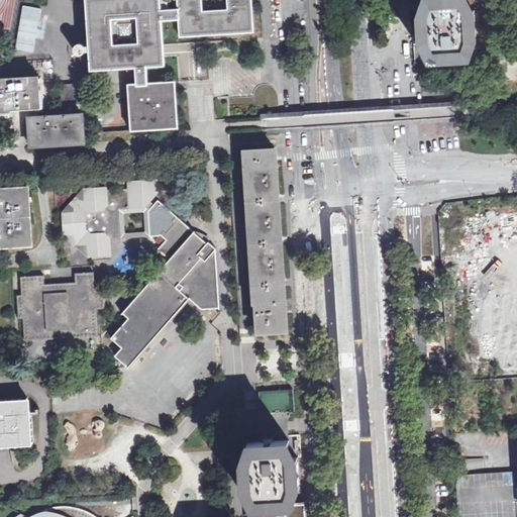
[(176,81),(148,83),(147,66),(165,65),(164,48),(162,19),(179,18),(180,36),(254,32),(251,0),(178,0),(179,8),(161,9),(160,0),(87,0),(92,70),(135,67),(136,82),(127,83),(130,130),(131,130),(131,131),(179,128),(176,81)]
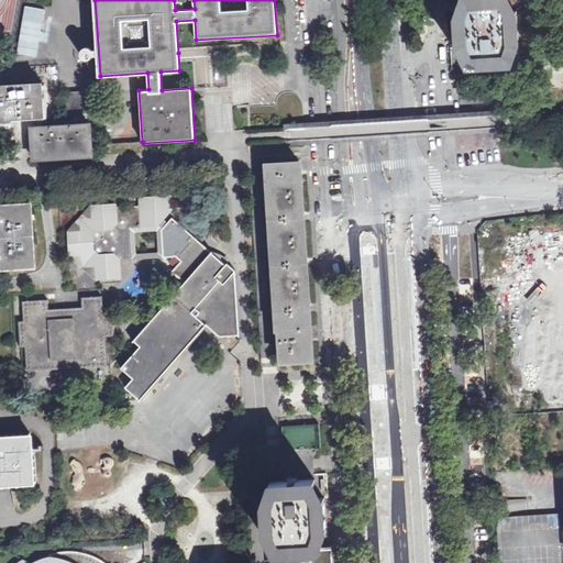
[(518,32),(514,33),(514,23),(517,23),(517,11),(508,12),(507,0),(462,0),(463,14),(455,15),(456,26),(461,26),(461,35),(457,36),(457,47),(466,47),(467,66),(486,65),(485,61),(494,61),(495,65),(512,64),(511,44),(519,43),(518,32)]
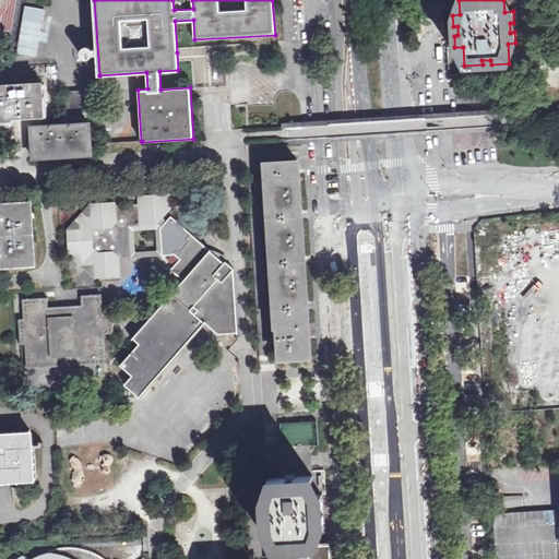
[(0,120),(11,120),(11,117),(44,115),(42,84),(0,86),(0,120)]
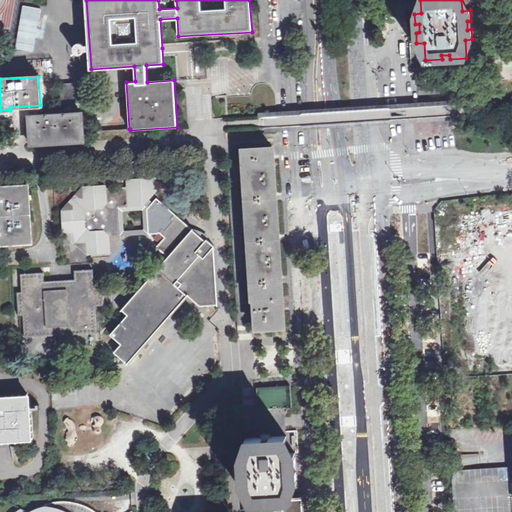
[(83,132),(81,112),(56,114),(42,115),(29,116),(31,146),(49,144),(57,144),(83,142),(83,132)]
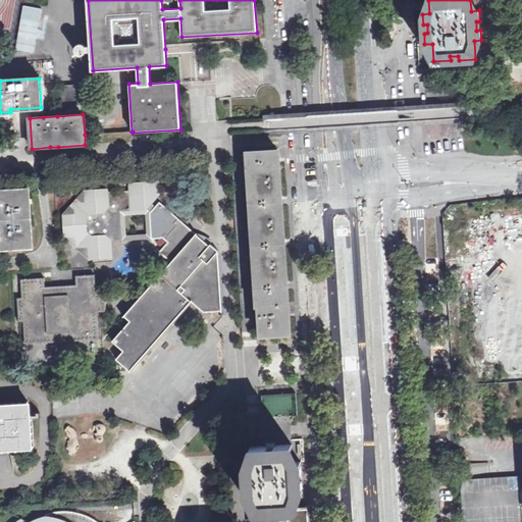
[(247,153),(258,336),(290,334),(278,152),(278,151),(247,153)]
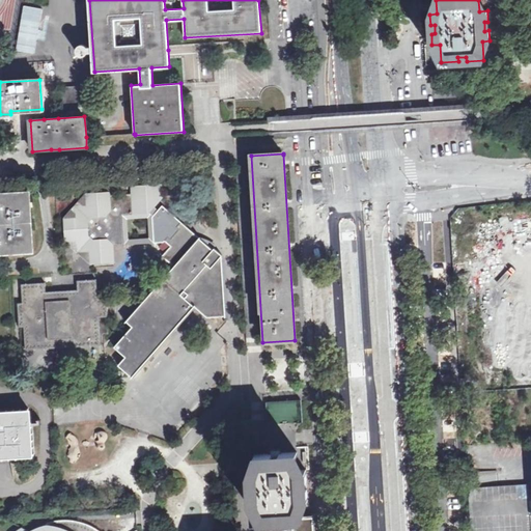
[(110,192),(86,194),(86,205),(84,205),(79,201),(71,211),(76,215),(76,218),(64,219),(65,242),(77,242),(78,253),(89,252),(90,263),(114,262),(113,246),(124,245),(124,244),(124,241),(122,218),(122,215),(148,214),(163,197),(162,185),(132,186),(133,193),(130,194),(124,194),(110,195),(110,192)]
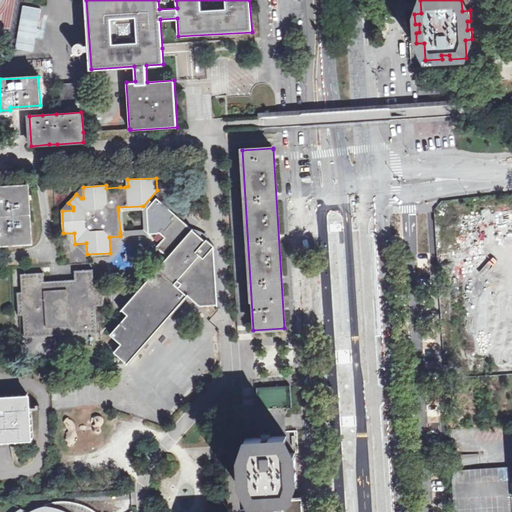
[(0,236),(1,237),(1,239),(1,243),(32,241),(29,186),(0,187),(0,236)]
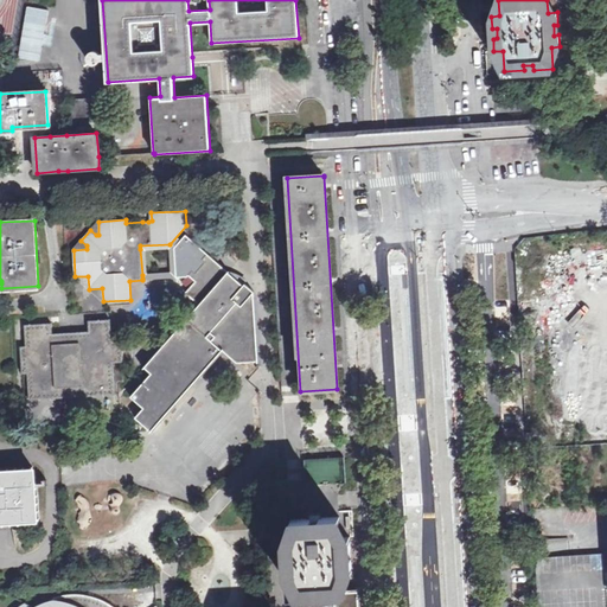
[(186,225),(170,244),(140,246),(140,249),(142,275),(142,279),(142,280),(147,280),(172,278),(177,278),(174,248),(186,235),(186,225)]
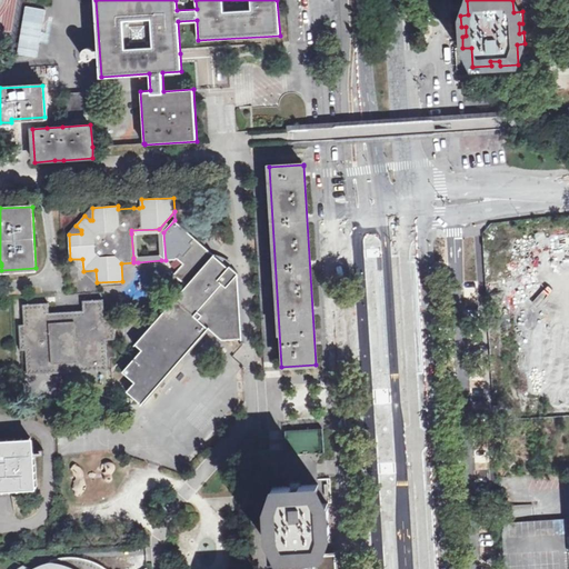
[(122,372),(135,382),(127,391),(141,405),(210,328),(222,340),(241,339),(238,275),(239,273),(230,266),(229,267),(228,268),(213,256),(175,220),(163,232),(166,260),(176,259),(177,258),(183,263),(173,275),(187,286),(136,345),(142,350),(122,372)]
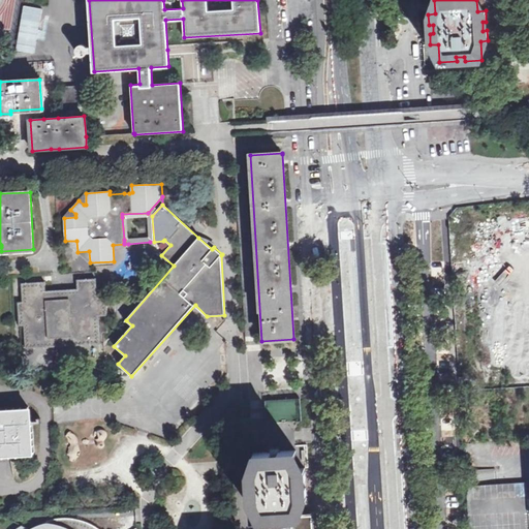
[(199,237),(198,238),(212,249),(213,248),(199,237)]
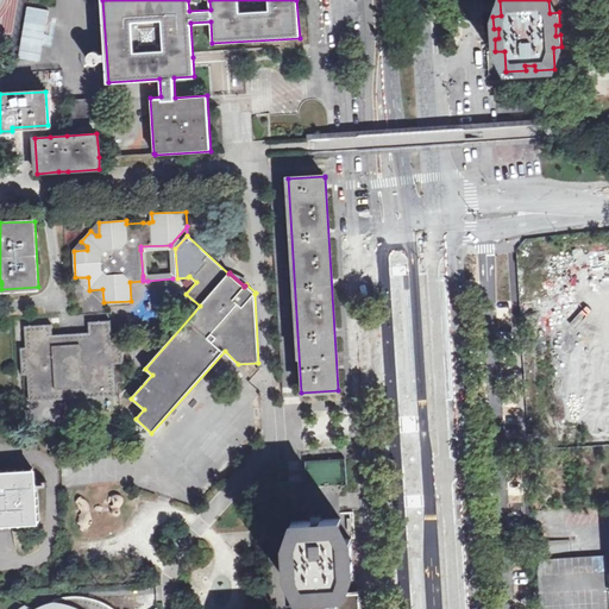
[(89,290),(88,277),(75,277),(89,290)]
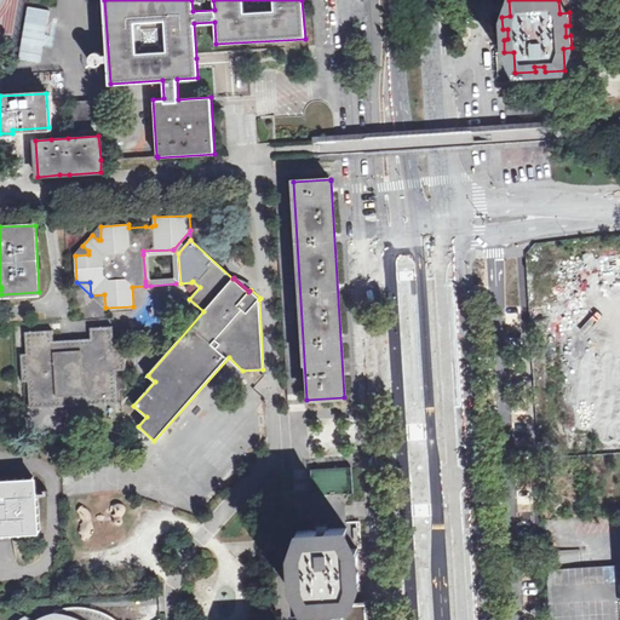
[(105,308),(104,294),(91,296),(105,308)]
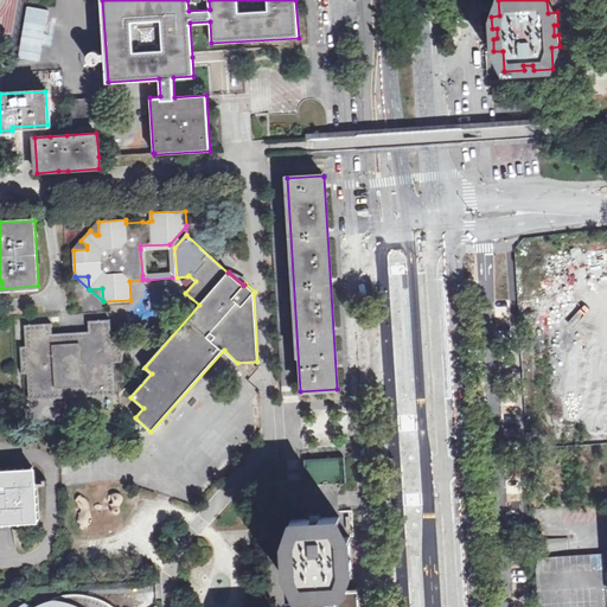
[(25,325),(26,346),(20,346),(23,374),(27,374),(30,400),(51,398),(51,388),(93,385),(94,396),(115,395),(114,372),(113,363),(116,363),(123,362),(122,340),(112,340),(110,319),(89,321),(89,337),(53,339),(52,323),(25,325)]
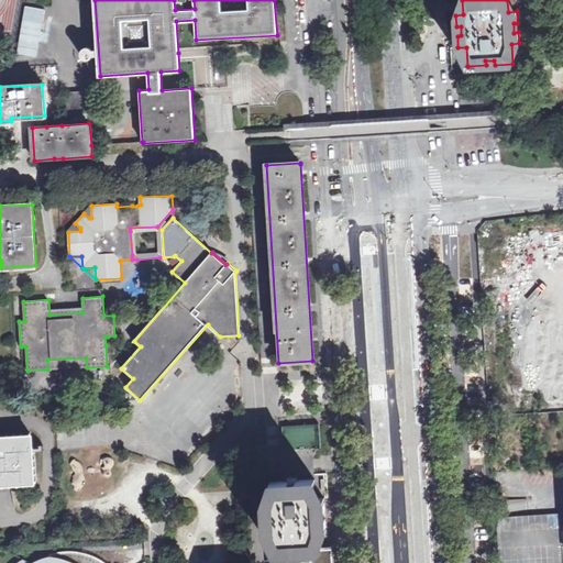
[(47,370),(87,367),(86,357),(47,360),(47,370)]
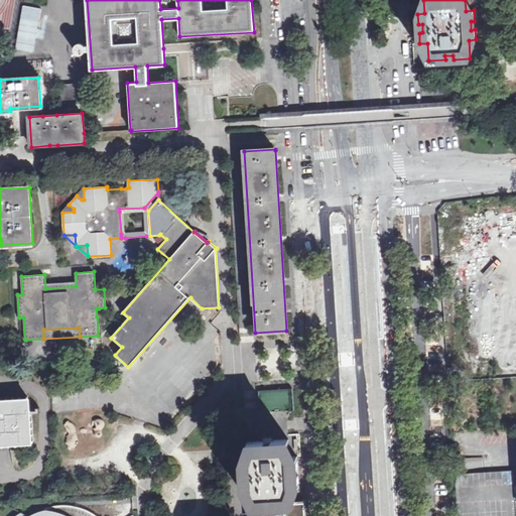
[(280,389),(281,398),(290,397),(289,389),(280,389)]
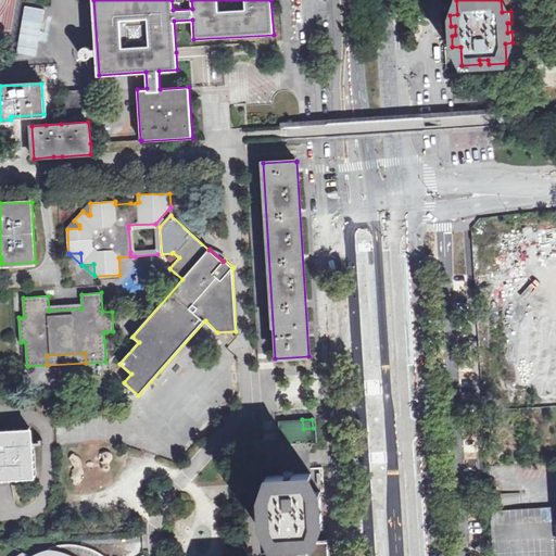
[(36,476),(35,445),(32,445),(30,440),(30,428),(0,430),(0,436),(0,434),(0,481),(11,480),(19,480),(19,475),(21,474),(21,477),(36,476)]
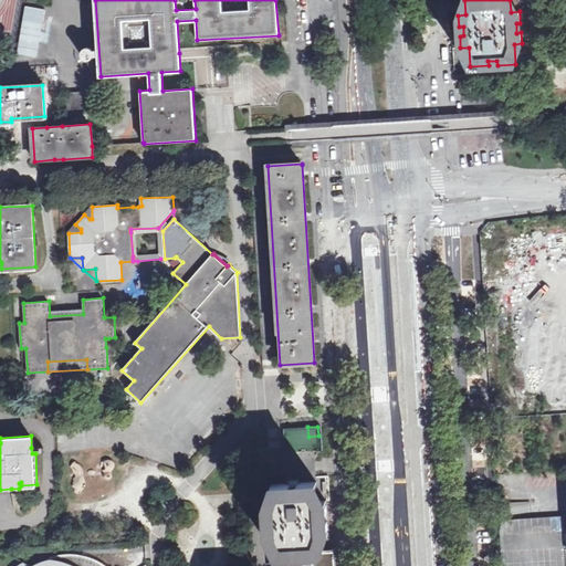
[(275,536),(276,555),(294,554),(294,549),(303,549),(304,554),(322,553),(321,533),(328,533),(327,522),(323,522),(323,512),(327,512),(327,511),(326,501),(317,501),(316,483),(316,482),(300,483),(300,488),(290,488),(290,483),(273,484),(273,485),(274,504),(265,504),(266,516),(270,516),(271,525),(266,525),(268,537),(275,536)]
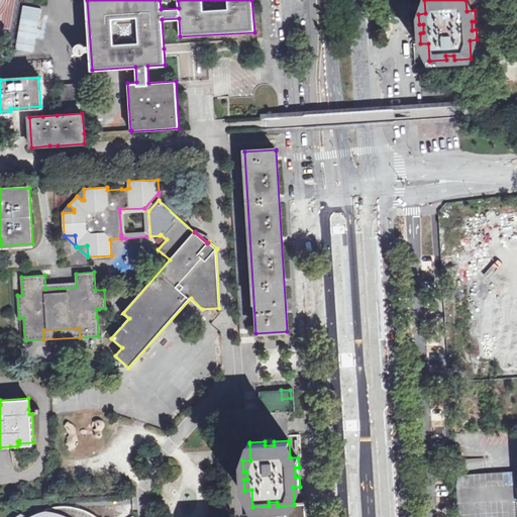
[(463,470),(484,469),(483,458),(463,460),(463,470)]
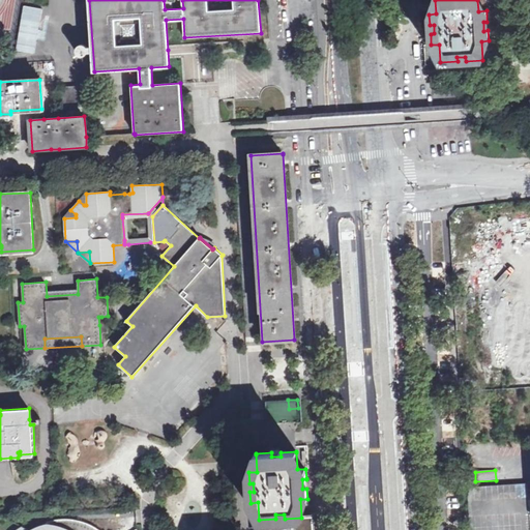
[(529,529),(529,509),(528,482),(476,487),(472,488),(470,491),(469,492),(468,495),(470,529),(529,529)]
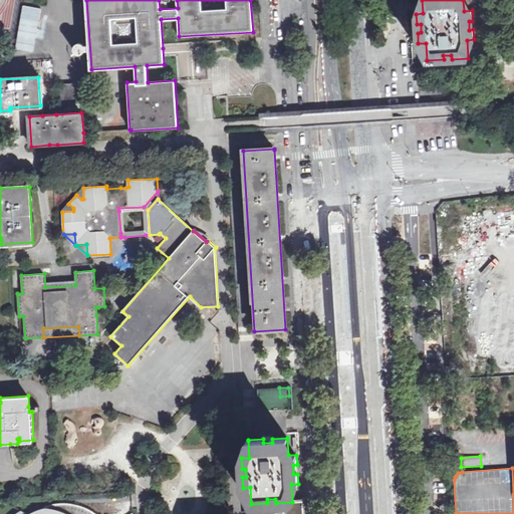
[(28,513),(21,510),(17,512),(14,513),(96,513),(89,509),(83,507),(74,504),(65,503),(59,503),(51,504),(45,506),(46,510),(35,513),(28,513)]
